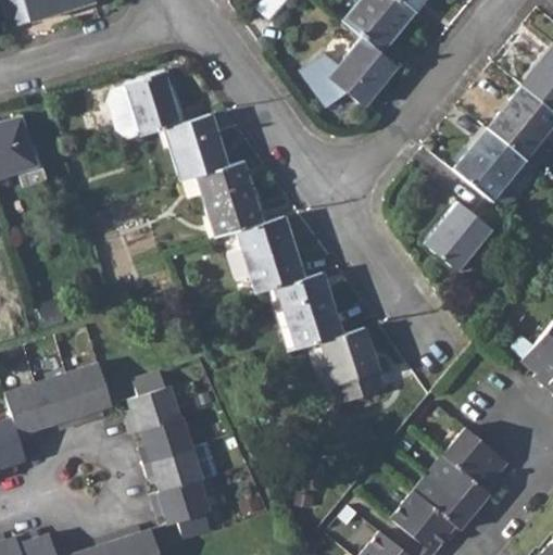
[(96,0),(1,0),(11,28),(97,1),(96,0)]
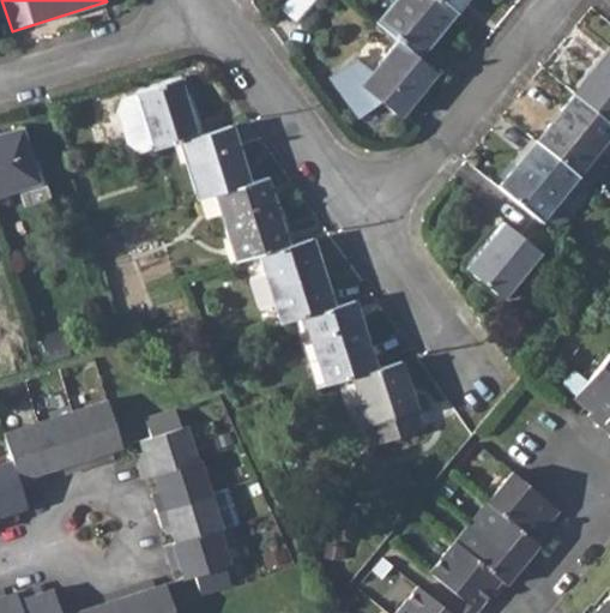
[(294,0),(288,10),(301,19),(315,0),(294,0)]
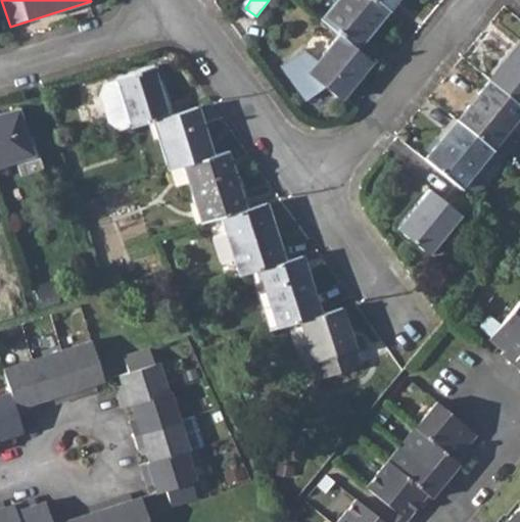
[(379,0),(339,0),(323,20),(341,36),(359,49),(391,9),(379,0)]
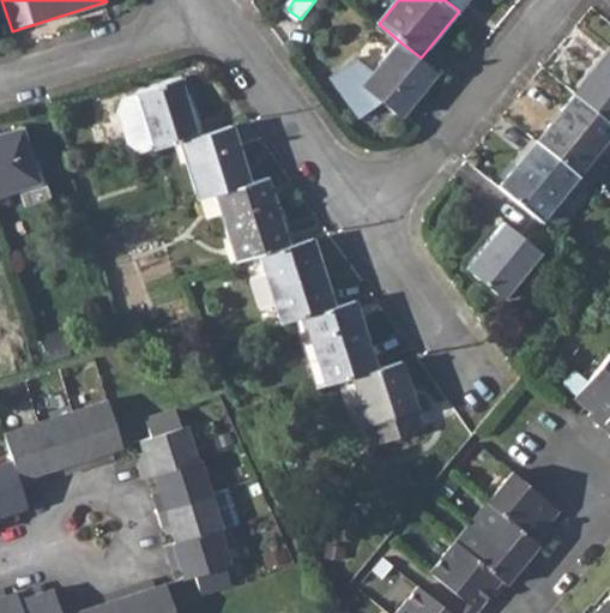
[(445,0),(459,11),(467,0),(445,0)]
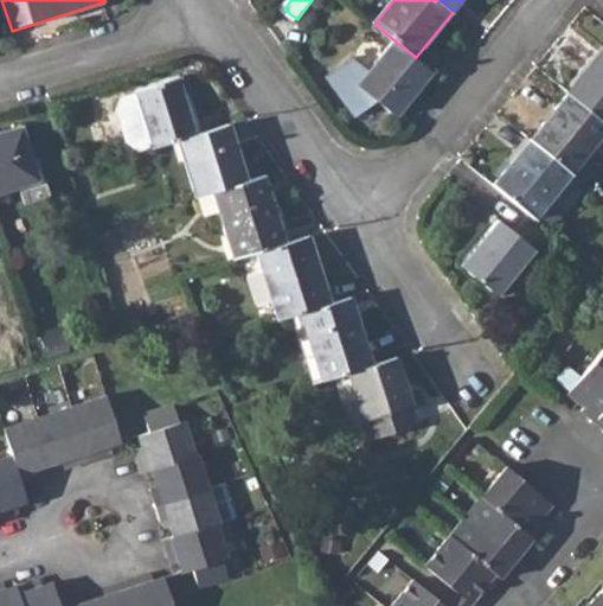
[(416,57),(396,42),(360,85),(398,116),(434,72),(416,57)]
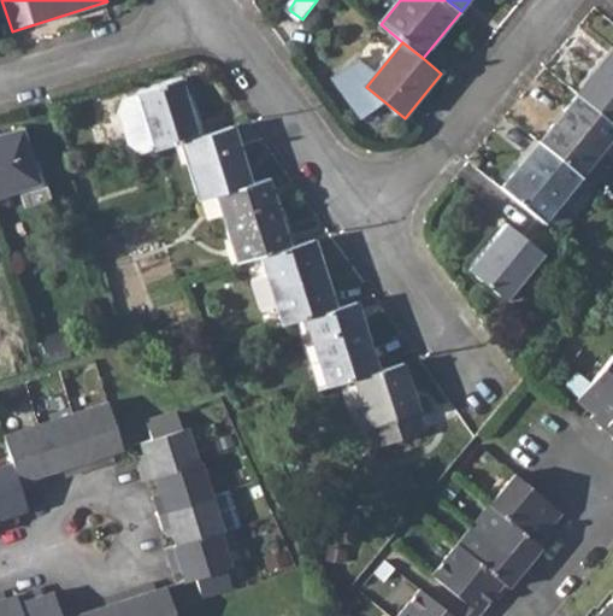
[(612,54),(579,95),(612,122),(612,54)]
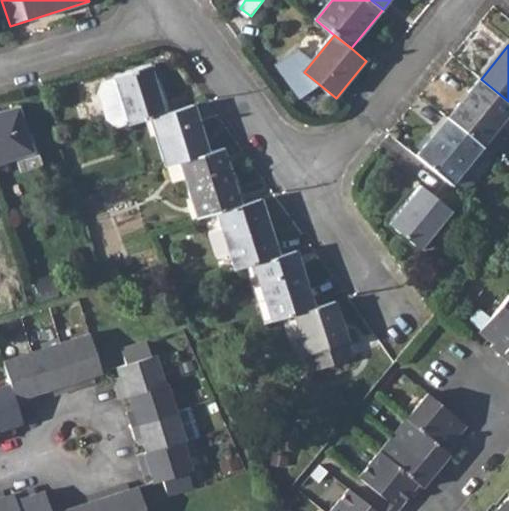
[(154,66),(116,77),(116,79),(104,83),(100,95),(107,120),(117,127),(153,118),(168,114),(154,66)]
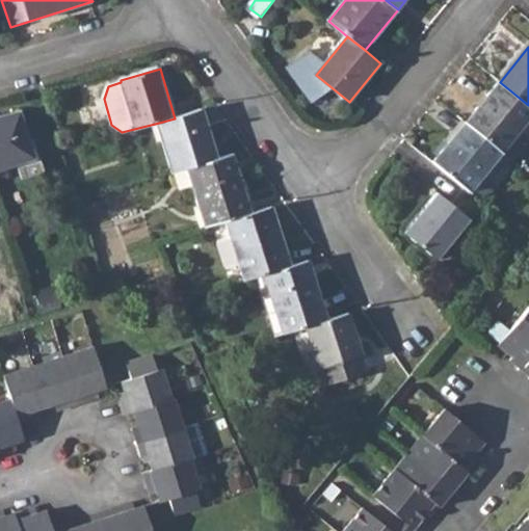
[(528,105),(500,82),(467,122),(503,152),(528,121),(528,105)]
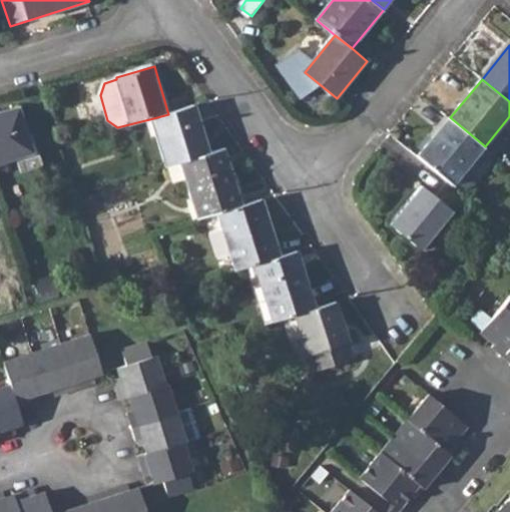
[(168,114),(153,118),(167,166),(182,162),(210,153),(195,105),(168,114)]
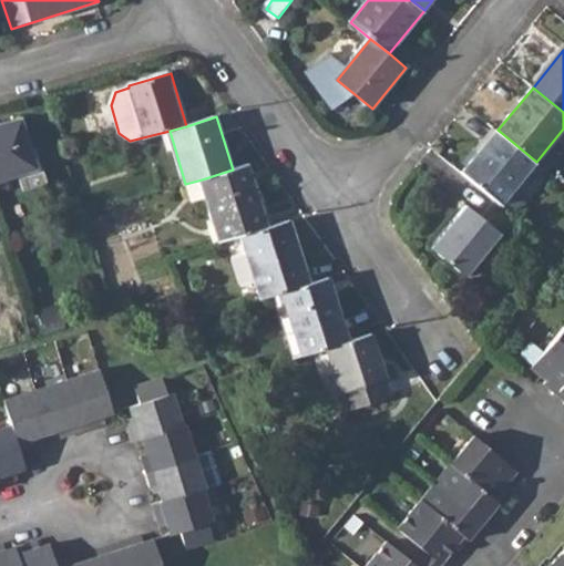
[(22,120),(0,126),(0,182),(38,170),(22,120)]
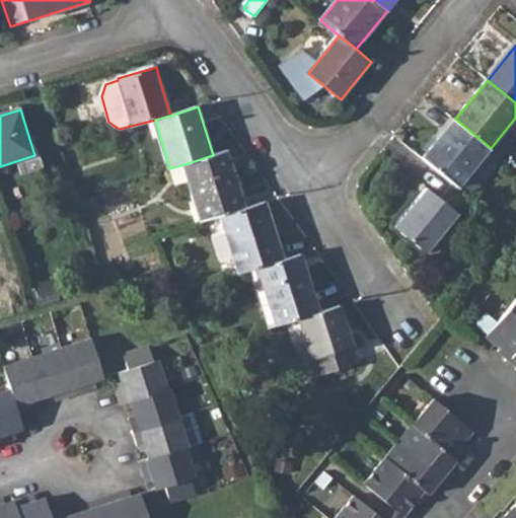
[(491,148),(455,119),(423,158),(458,188),(491,148)]
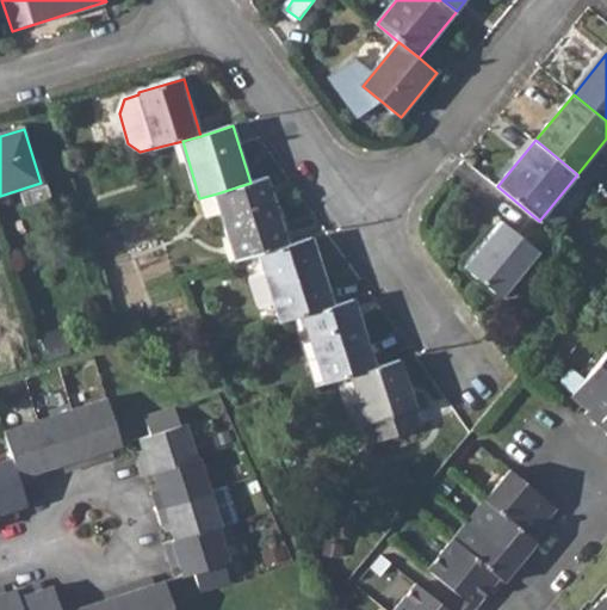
[(251,183),(217,193),(237,262),(261,254),(290,246),(268,178),(251,183)]
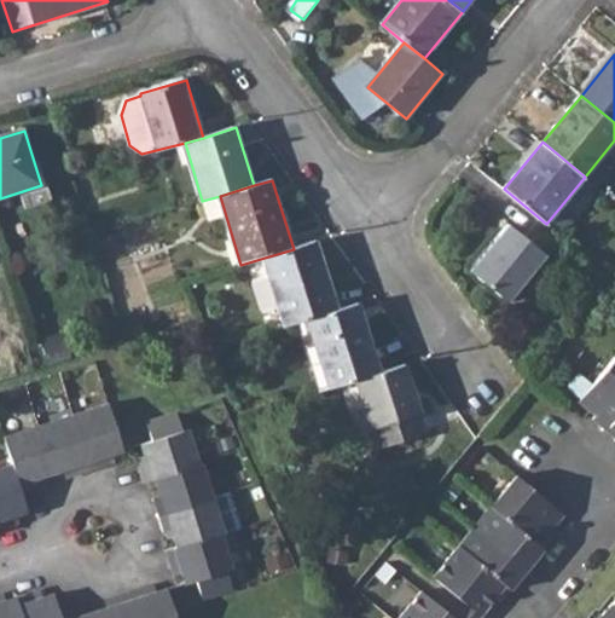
[(88,225),(92,235),(103,231),(99,221),(88,225)]
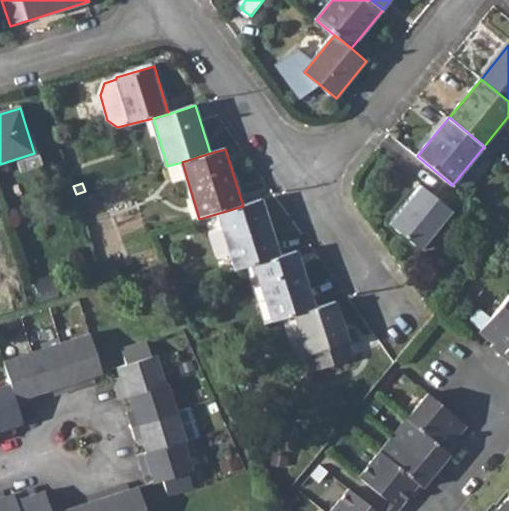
[(452,211),(421,186),(390,224),(421,250),(452,211)]
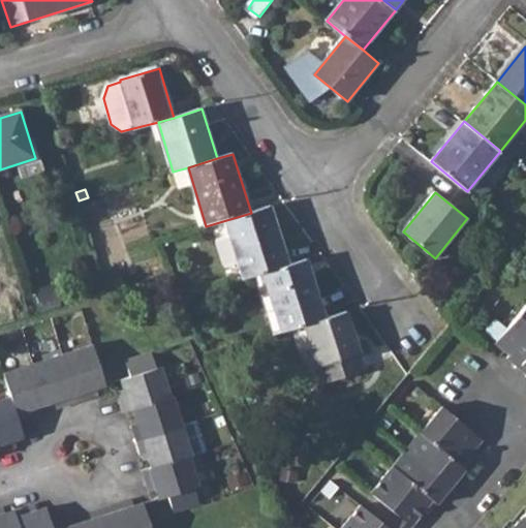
[(251,213),(226,220),(244,280),(264,274),(289,266),(271,207),(251,213)]
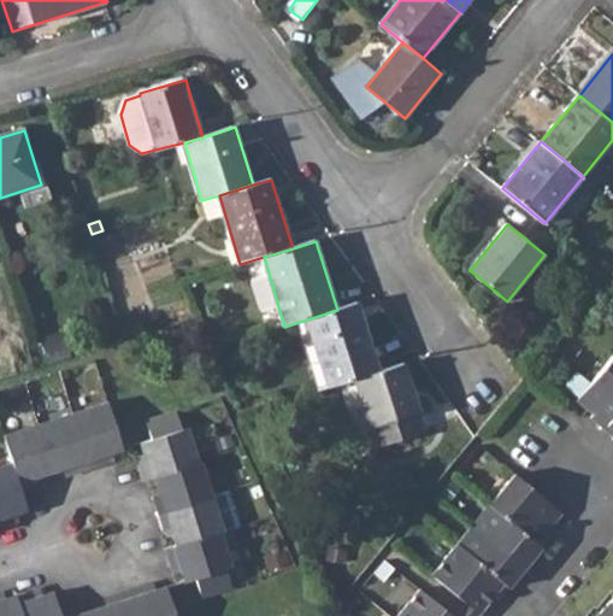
[(347,306),(353,328),(365,324),(359,303),(347,306)]
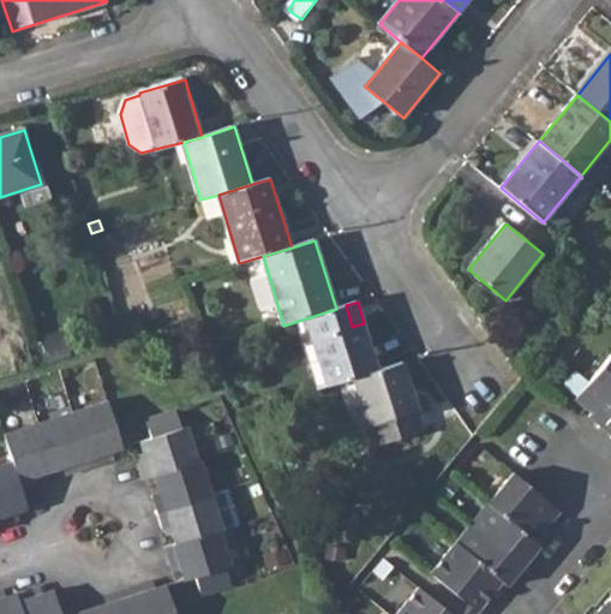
[(378,370),(364,323),(352,327),(346,305),(336,309),(306,319),(328,387),(354,379),(378,370)]
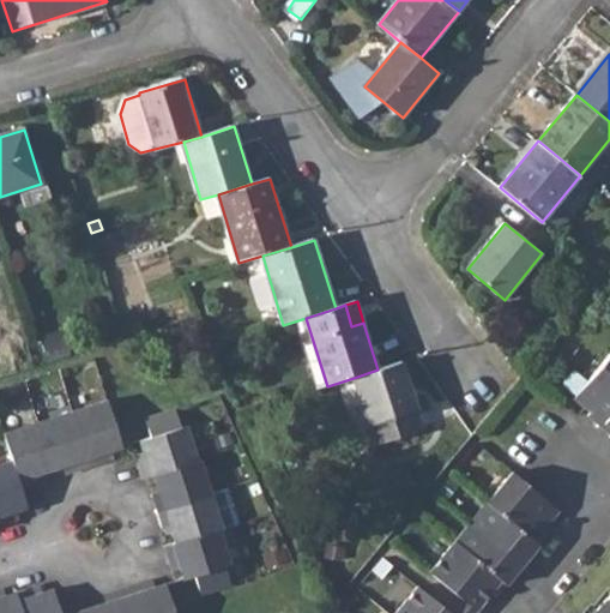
[(103,330),(107,343),(124,337),(120,325),(103,330)]
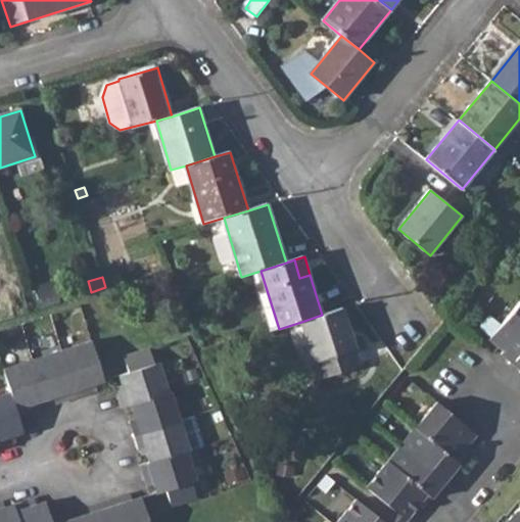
[(27,290),(30,304),(39,302),(35,288),(27,290)]
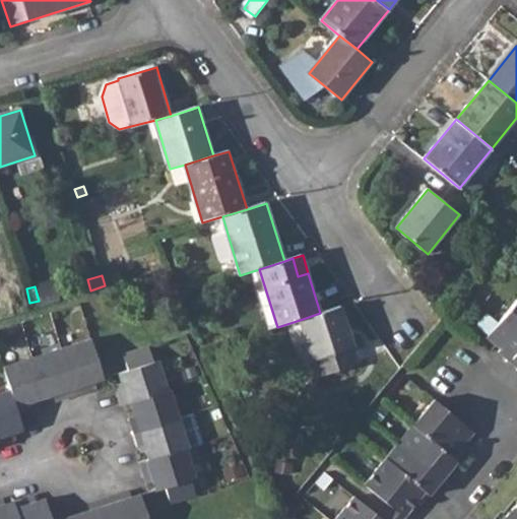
[(516,303),(489,337),(503,349),(501,352),(512,362),(516,355),(516,303)]
